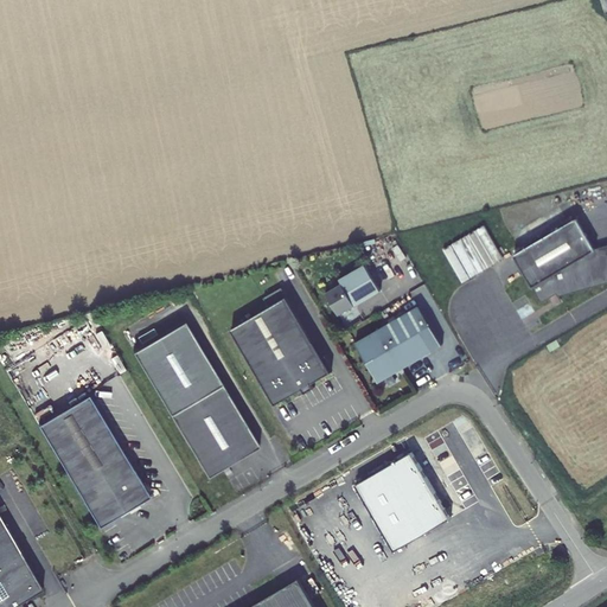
[(577,218),(515,255),(543,302),(558,294),(560,296),(606,282),(606,246),(595,249),(577,218)]
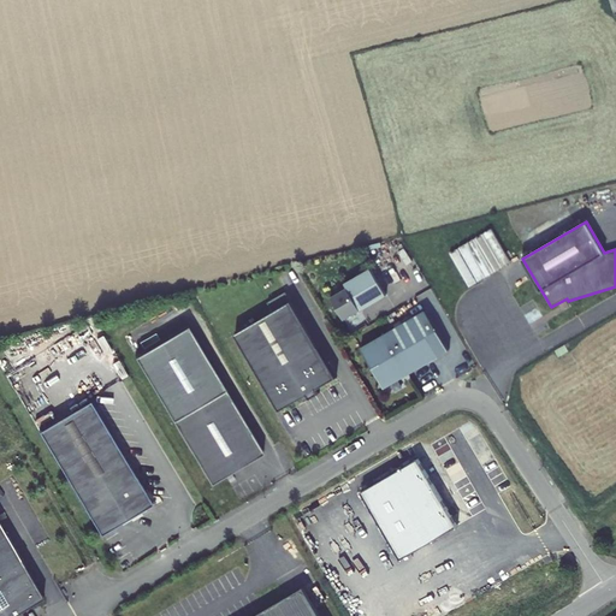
[(348,288),(332,297),(345,320),(388,295),(372,270),(345,284),(348,288)]
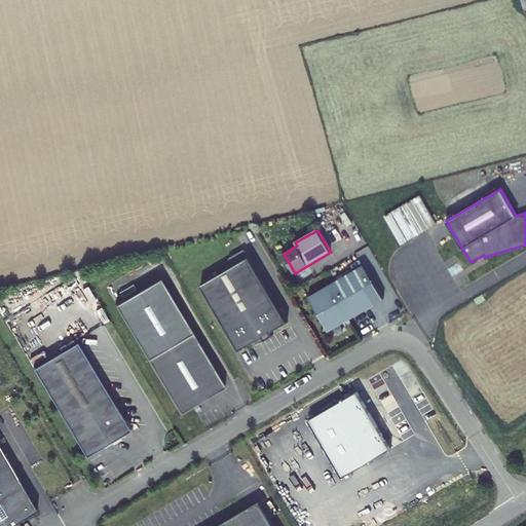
[(200,286),(239,351),(263,337),(265,341),(273,336),(271,333),(289,323),(245,249),(229,258),(233,266),(200,286)]
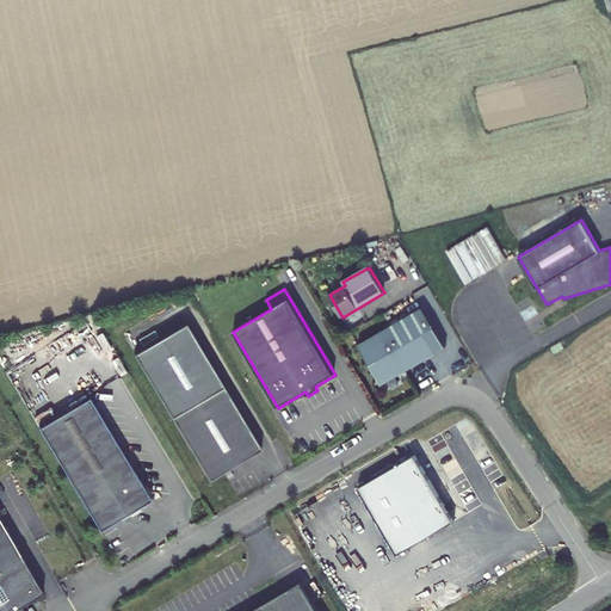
[(358,346),(382,386),(446,347),(424,308),(358,346)]
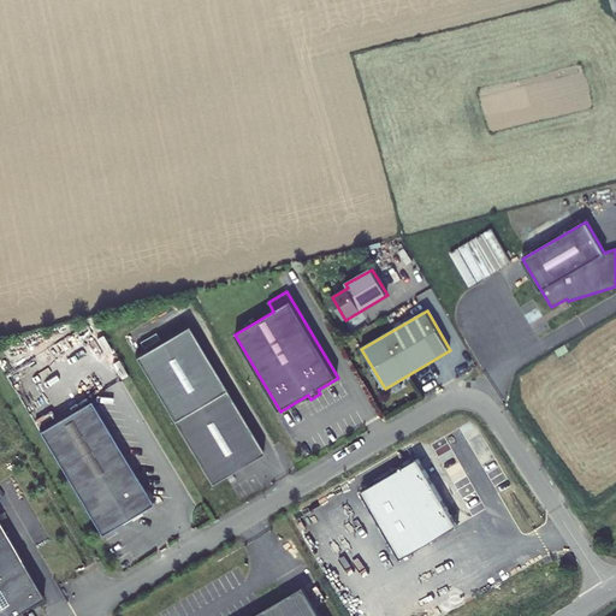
[(173,419),(226,388),(203,351),(152,381),(173,419)]
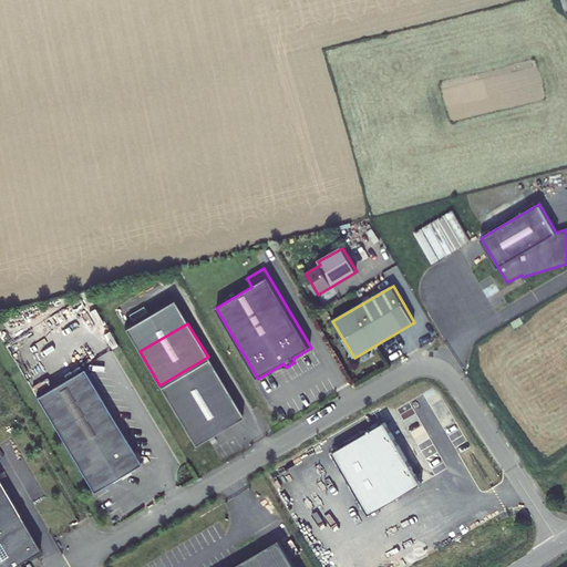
[(83,359),(95,350),(88,340),(68,356),(76,369),(86,362),(83,359)]
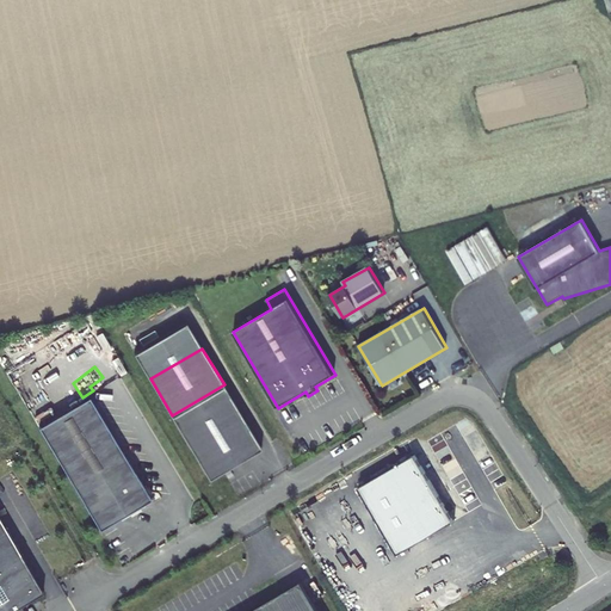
[(172,415),(209,479),(261,449),(224,384),(172,415)]
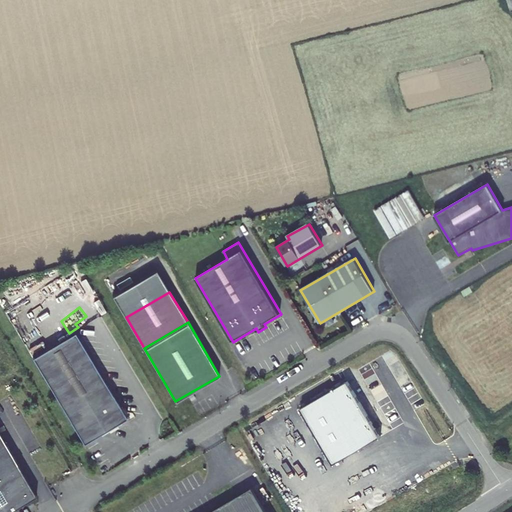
[(30,358),(83,443),(126,417),(73,332),(30,358)]
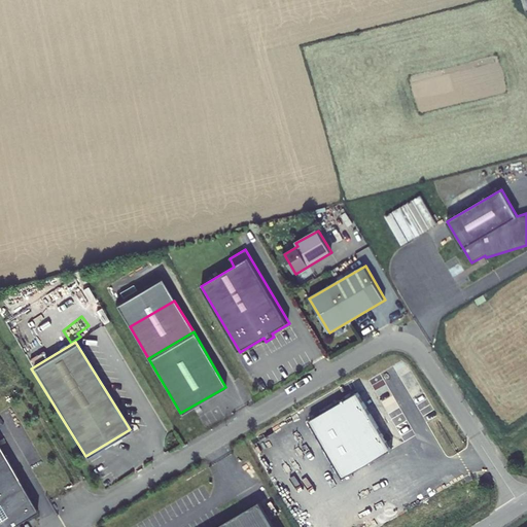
[(358,392),(309,421),(342,478),(391,450),(358,392)]
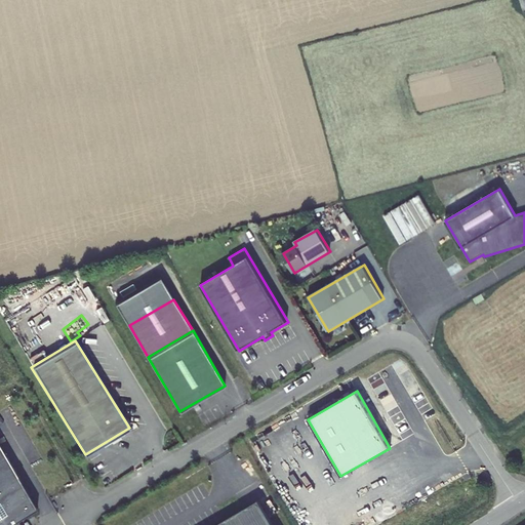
[(36,509),(0,447),(0,524),(1,524),(7,520),(9,524),(19,524),(17,520),(36,509)]
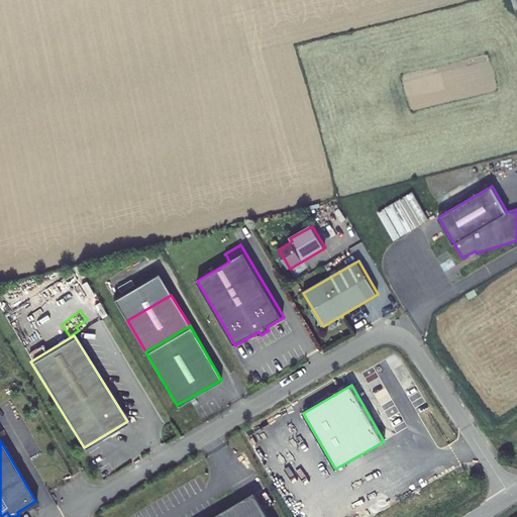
[(221,516),(220,516),(269,516),(257,497),(221,516)]
